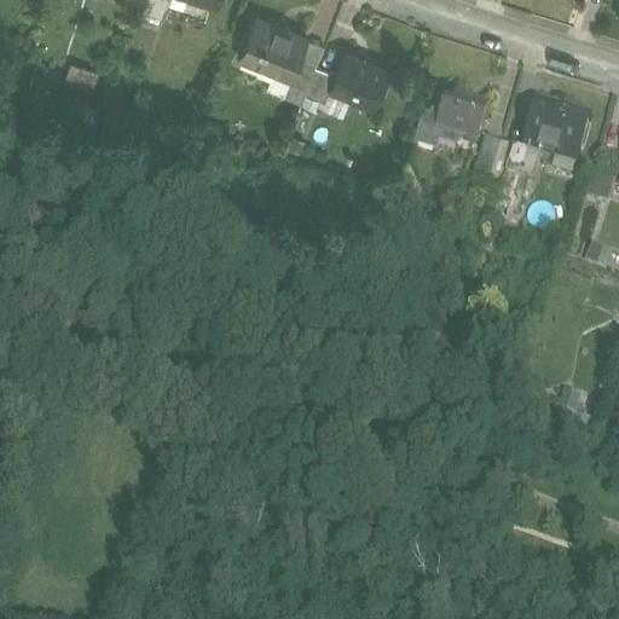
[(169,0),(144,0),(139,17),(162,24),(169,0)]
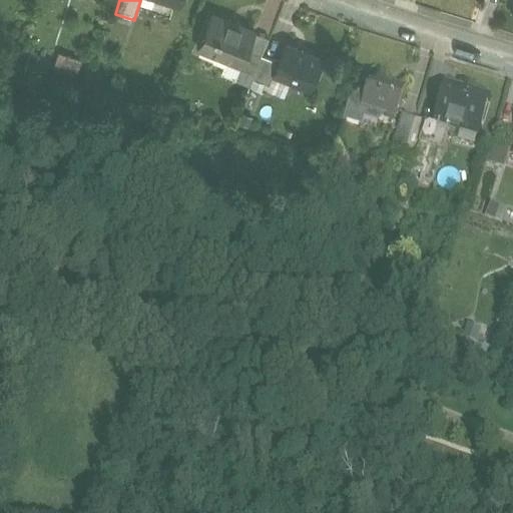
[(150,0),(181,9),(184,1),(187,2),(187,0),(150,0)]
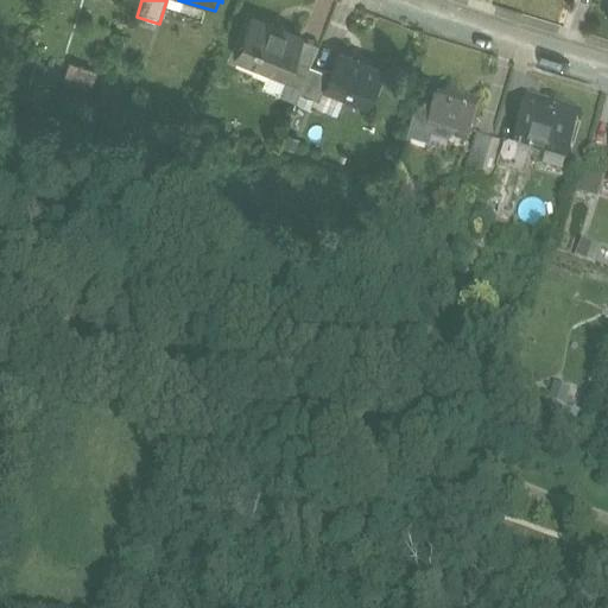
[(236,62),(285,83),(304,40),(305,37),(253,17),(249,27),(244,25),(235,49),(240,51),(236,62)]
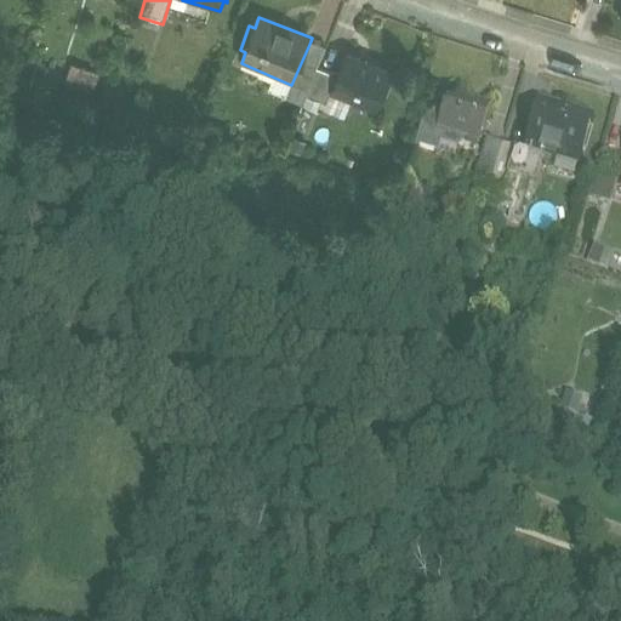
[(325,49),(311,41),(291,85),(286,101),(301,107),(306,97),(317,70),(325,49)]
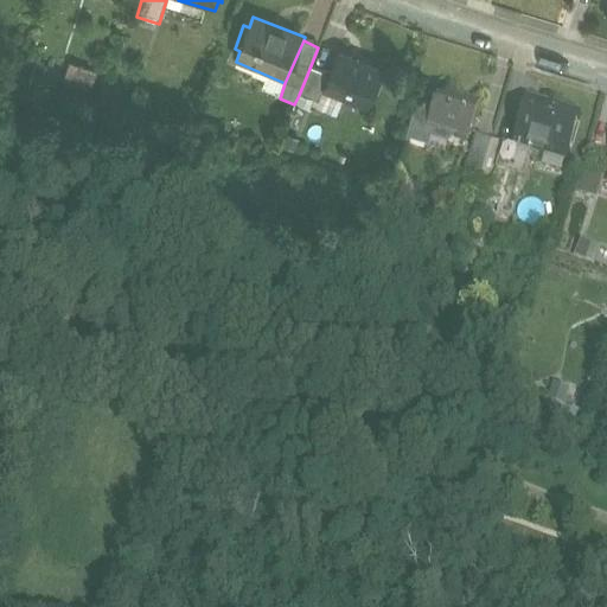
[(320,96),(366,114),(382,72),(336,55),(327,76),(320,96)]
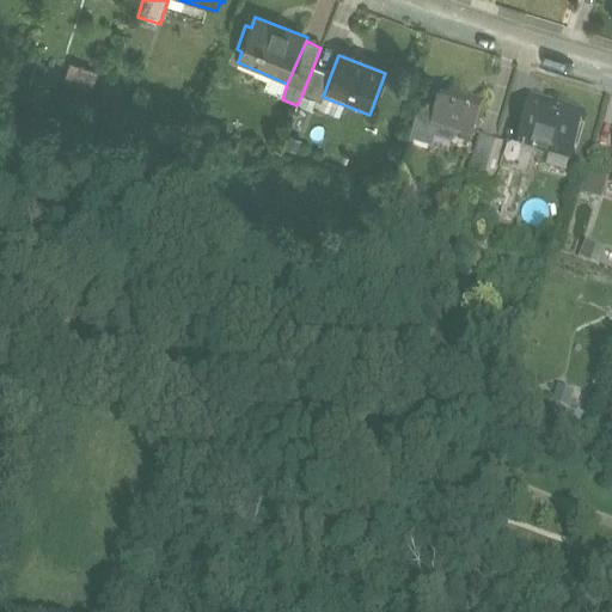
[(323,97),(330,77),(312,69),(301,96),(320,103),(323,97)]
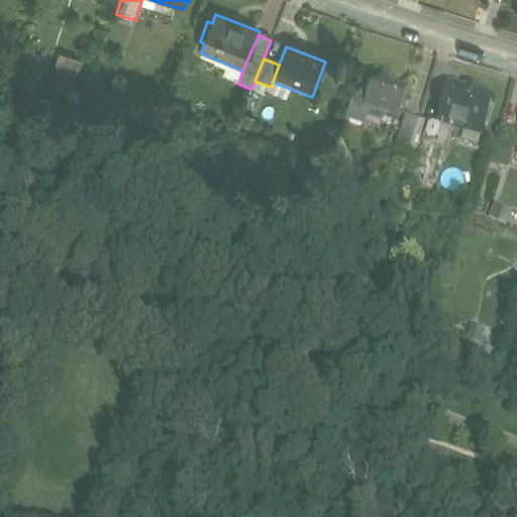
[(82,71),(60,63),(52,85),(74,93),(82,71)]
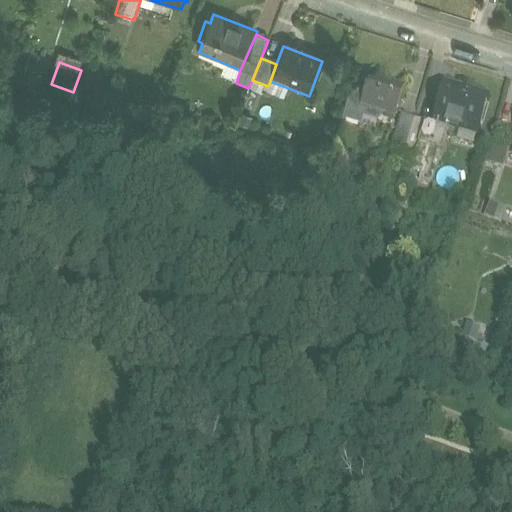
[(407,85),(370,74),(366,89),(360,108),(385,115),(397,119),(407,85)]
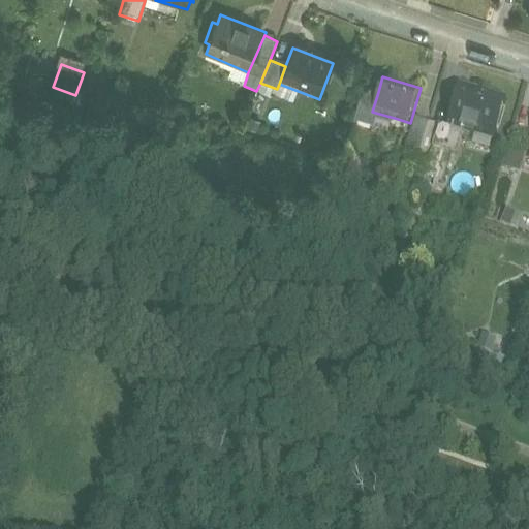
[(504,99),(461,86),(448,127),(463,131),(492,141),(504,99)]
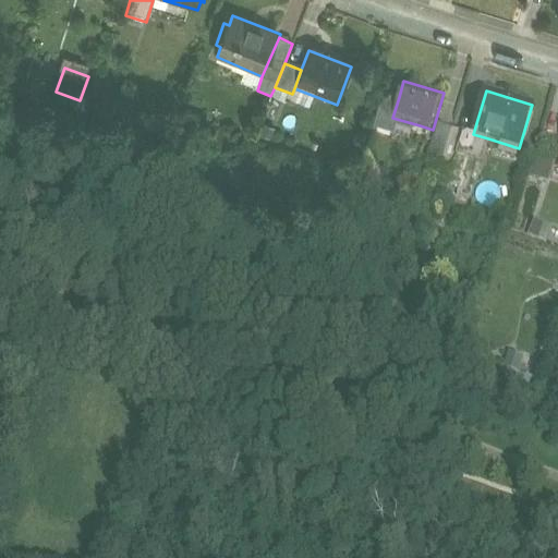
[(408,135),(420,125),(392,118),(399,97),(385,93),(374,126),(408,135)]
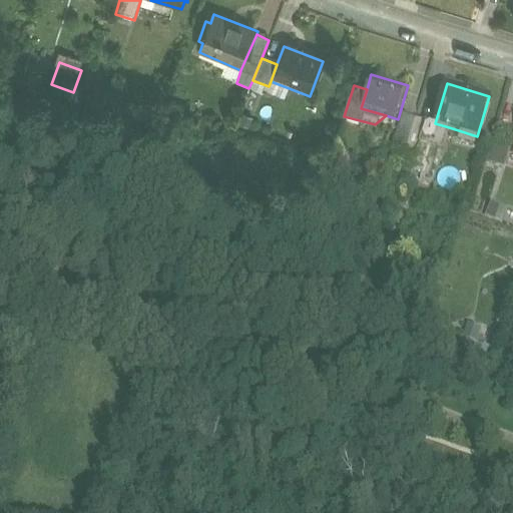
[(392,145),(405,149),(415,117),(402,113),(392,145)]
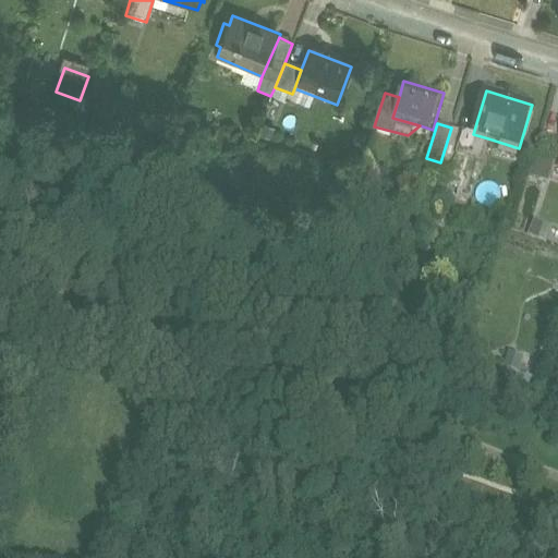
[(482,162),(488,138),(473,134),(451,128),(440,162),(435,181),(440,183),(457,187),(466,191),(476,161),(482,162)]
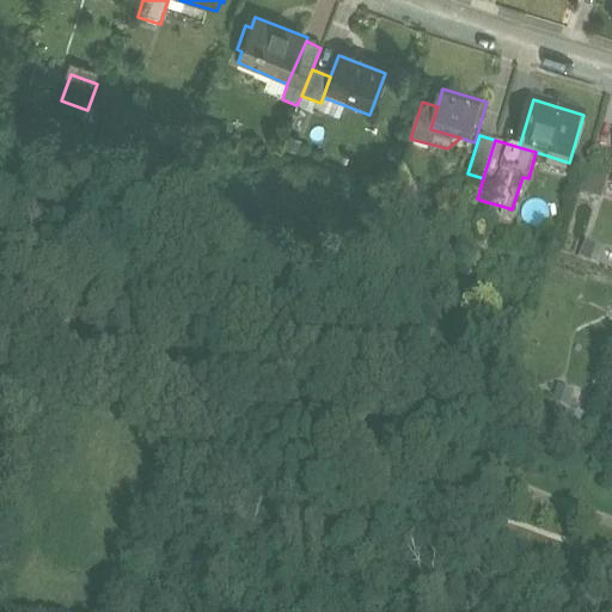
[(582,193),(603,199),(610,172),(591,166),(582,193)]
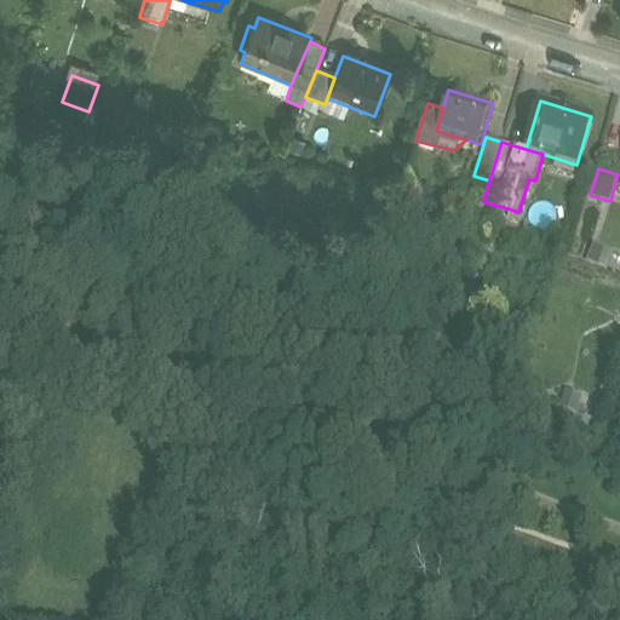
[(507,208),(489,204),(484,219),(503,224),(507,208)]
